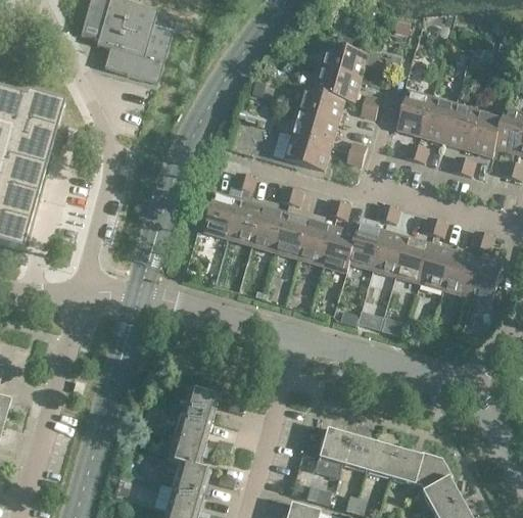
[(89,0),(83,21),(80,33),(98,38),(96,43),(119,50),(113,69),(157,82),(177,15),(123,0),(89,0)]
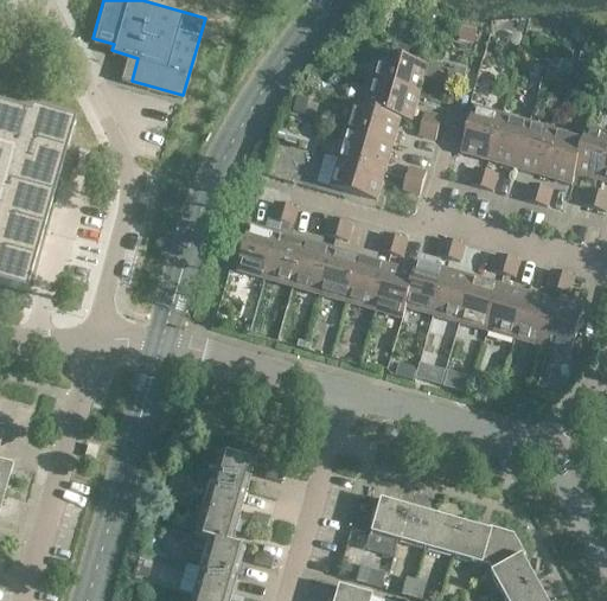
[(461,19),(458,36),(474,39),(478,23),(461,19)]
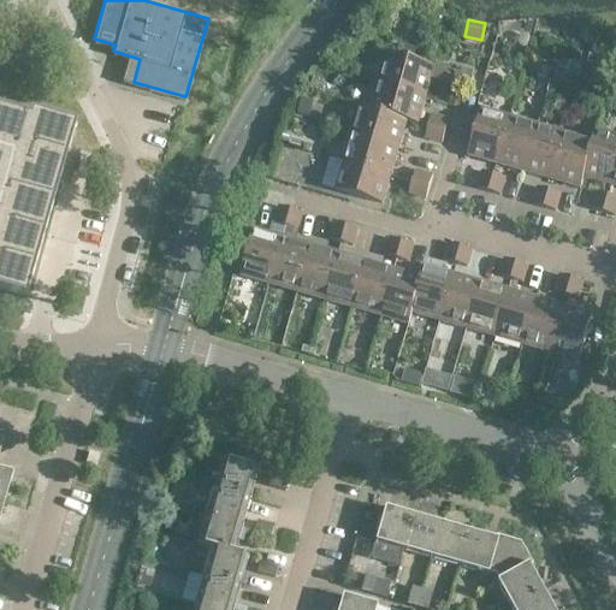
[(388,49),(379,77),(426,92),(434,63),(388,49)]
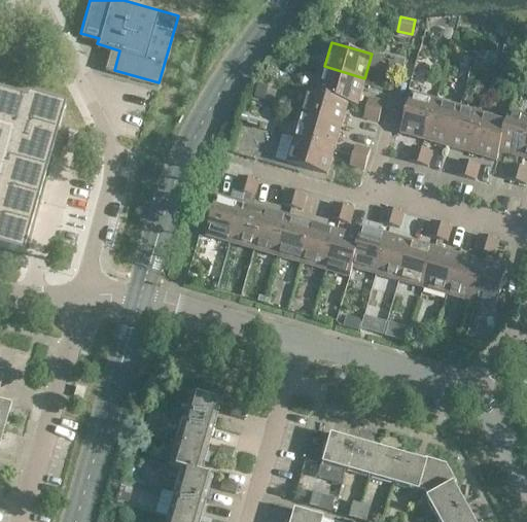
[(376,55),(374,65),(402,73),(406,63),(376,55)]
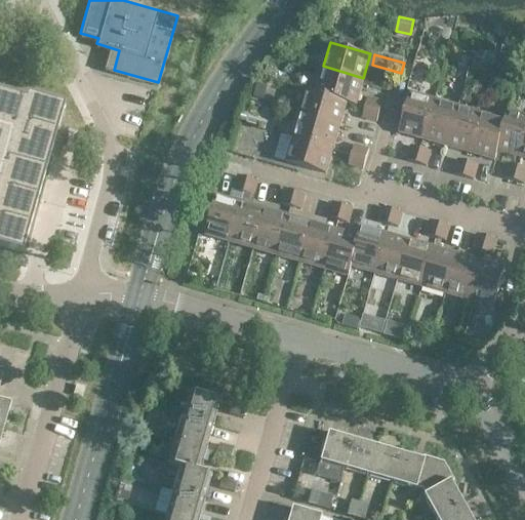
[(267,62),(264,73),(274,76),(278,65),(267,62)]
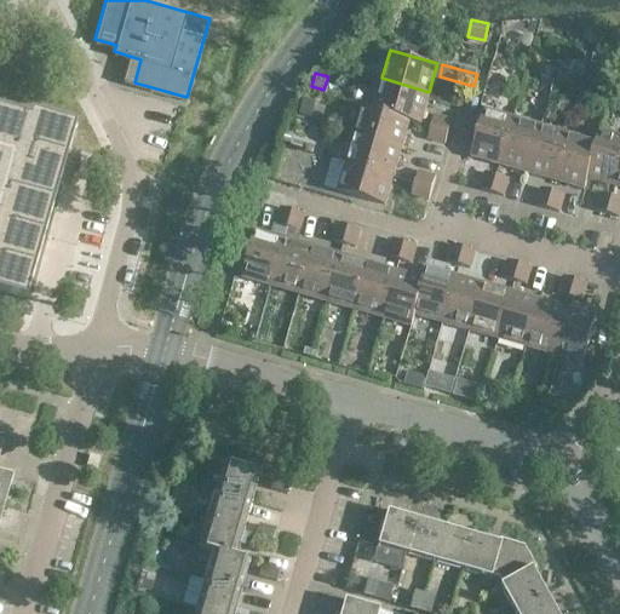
[(429,92),(382,78),(374,105),(373,107),(409,116),(420,120),(429,92)]
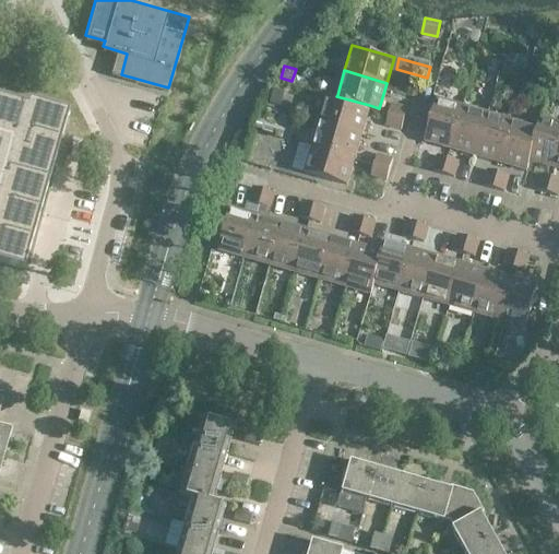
[(273,87),(269,102),(280,105),(284,91),(273,87)]
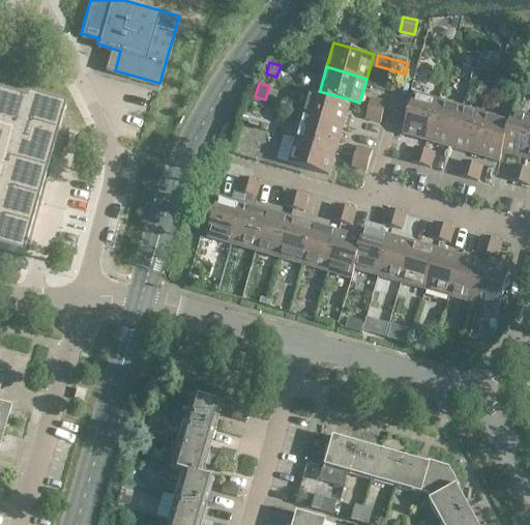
[(310,87),(303,112),(343,123),(350,99),(319,91),(320,90),(310,87)]
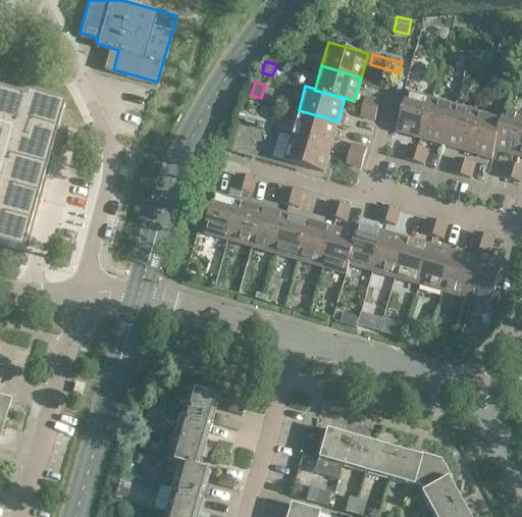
[(0,87),(0,240),(21,247),(63,100),(24,89),(23,94),(0,87)]
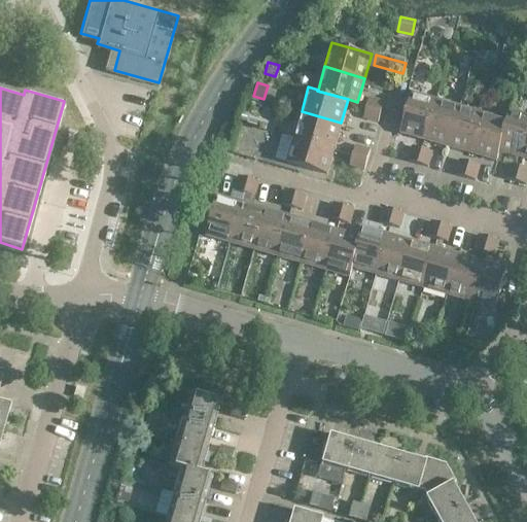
[(400,130),(425,137),(436,97),(412,90),(400,130)]
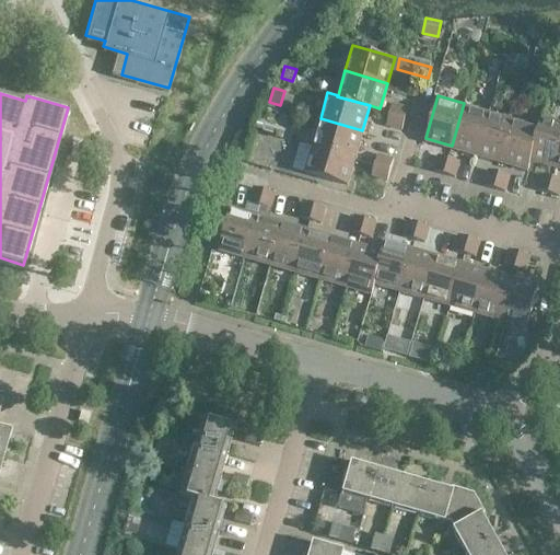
[(393,101),(389,111),(406,115),(408,105),(393,101)]
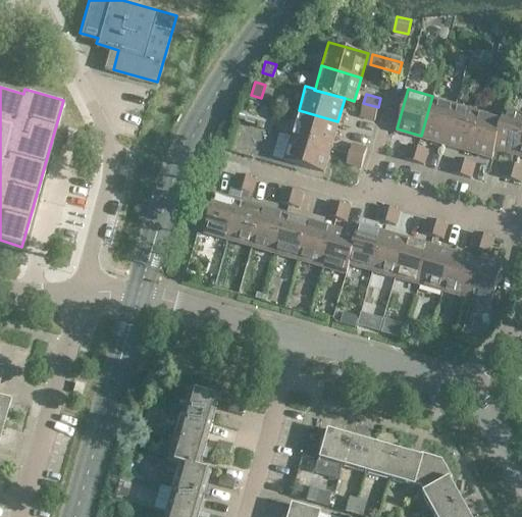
[(456,103),(432,96),(421,136),(445,142),(456,103)]
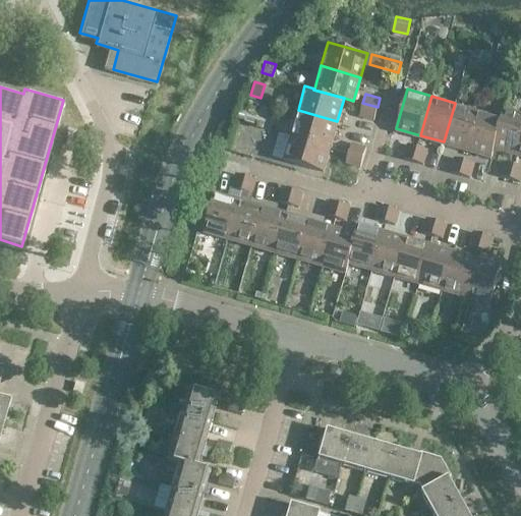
[(378,107),(362,103),(360,113),(374,117),(378,107)]
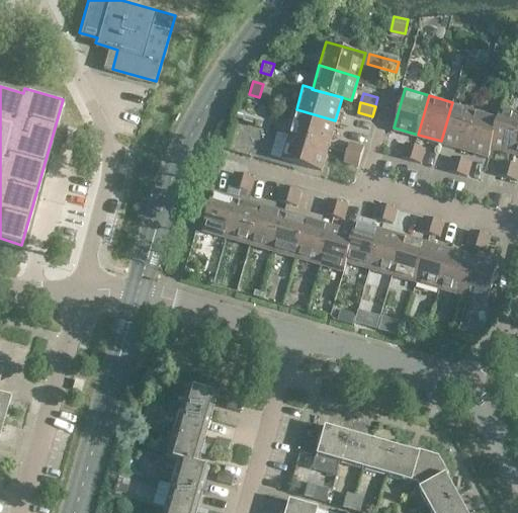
[(476,108),(452,102),(441,141),(464,148),(476,108)]
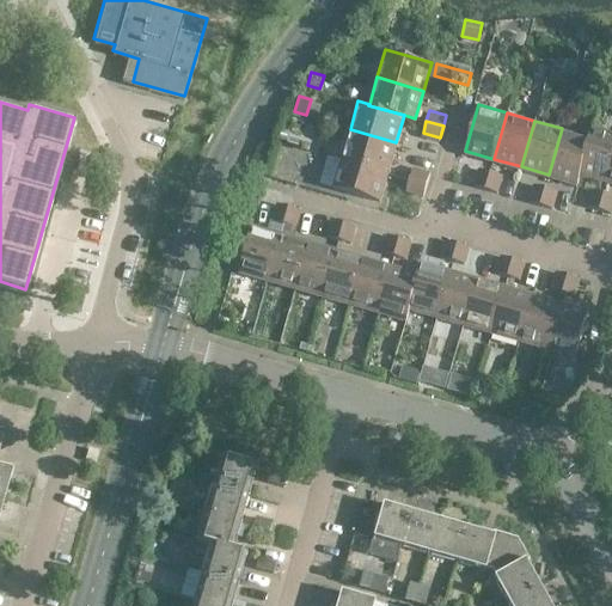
[(611,130),(592,124),(589,136),(580,171),(581,171),(607,179),(611,163),(611,130)]
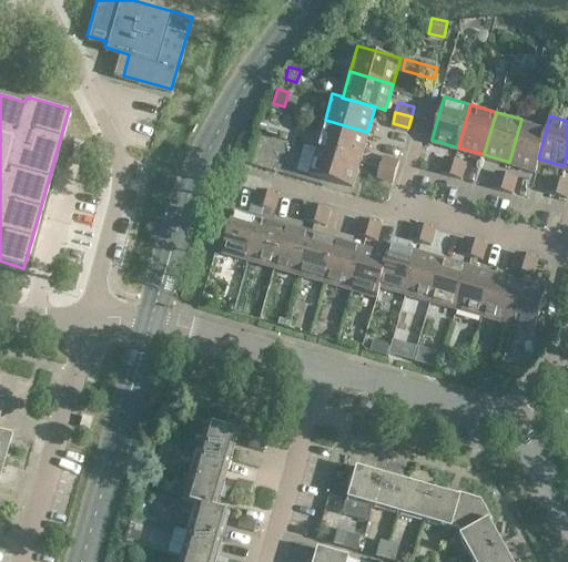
[(262,118),(259,128),(267,130),(271,120),(262,118)]
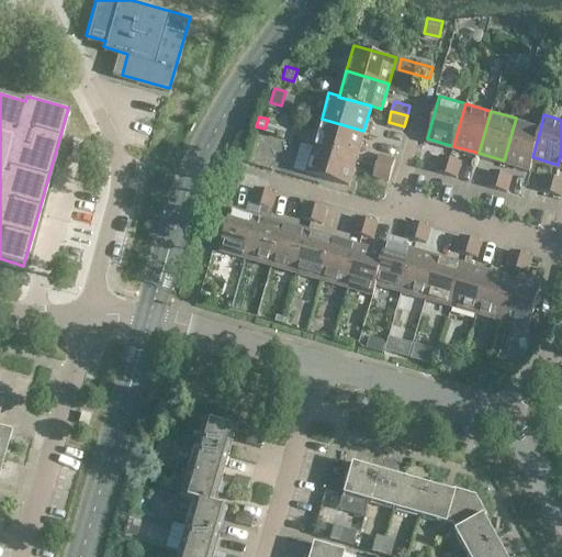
[(541,125),(516,118),(504,160),(530,168),(534,157),(532,157),(541,125)]
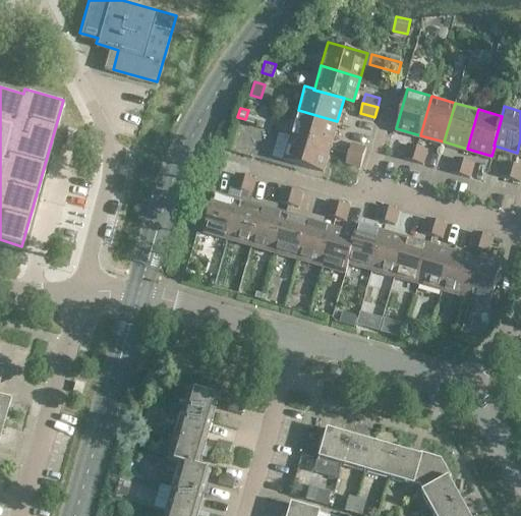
[(337,121),(298,110),(291,133),(331,145),(337,121)]
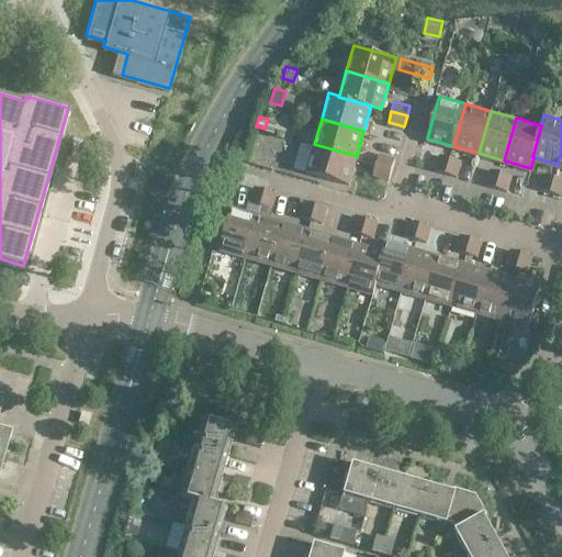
[(357,156),(314,144),(306,170),(349,182),(357,156)]
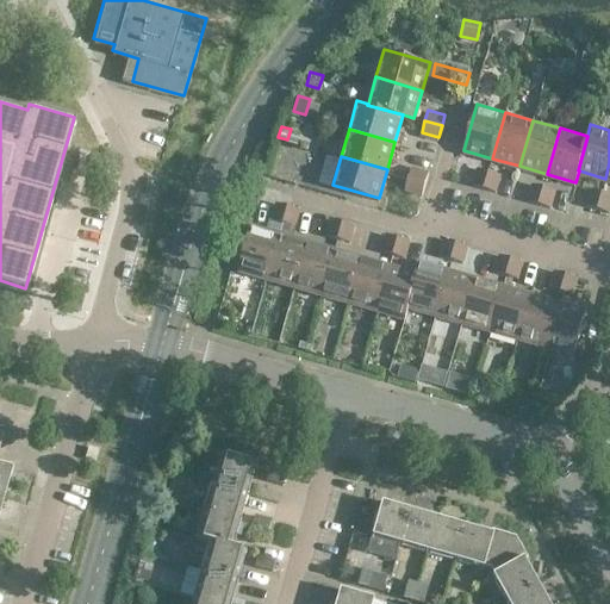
[(412,164),(409,175),(425,181),(429,169),(412,164)]
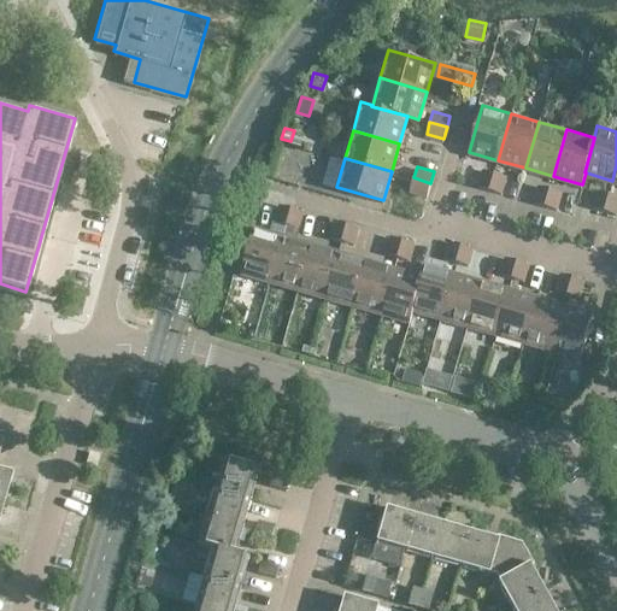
[(483,168),(479,184),(489,188),(494,171),(483,168)]
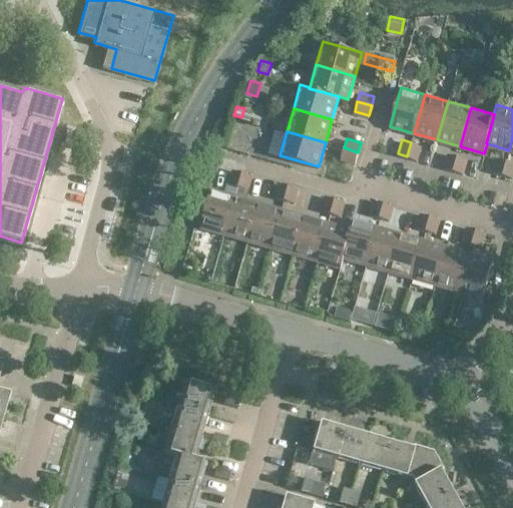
[(421,144),(411,142),(407,156),(417,159),(421,144)]
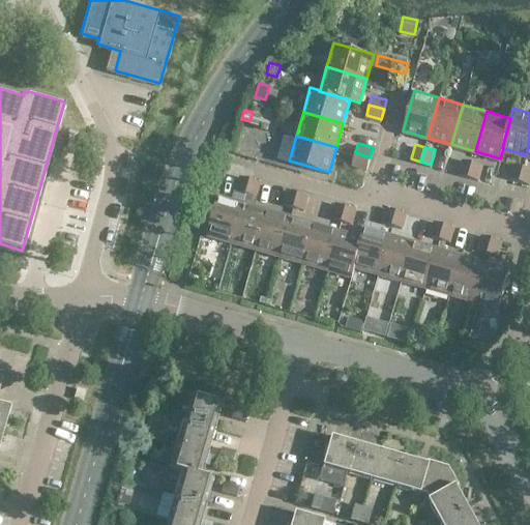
[(370,157),(355,152),(352,163),(366,167),(370,157)]
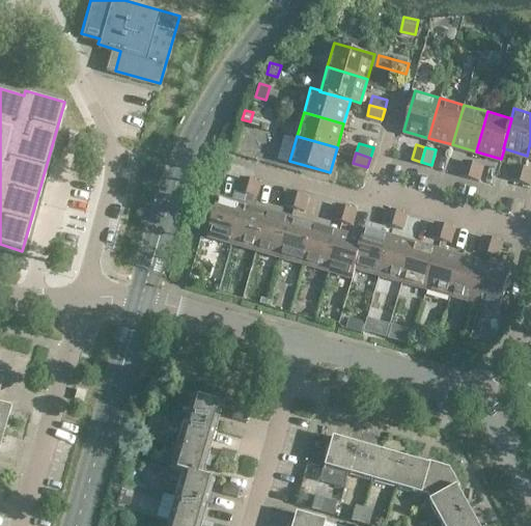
[(464,158),(459,172),(469,175),(474,161),(464,158)]
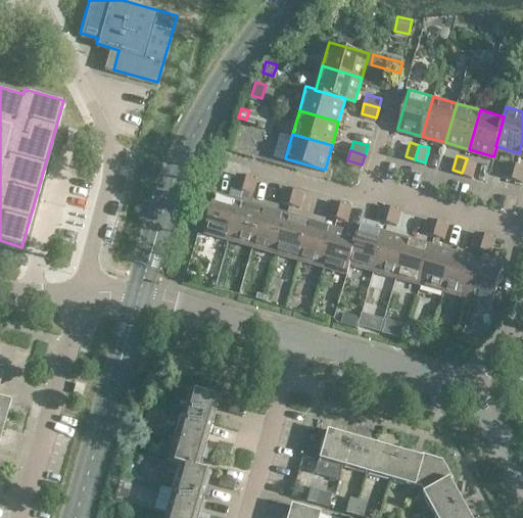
[(476,160),(467,158),(462,173),(472,176),(476,160)]
